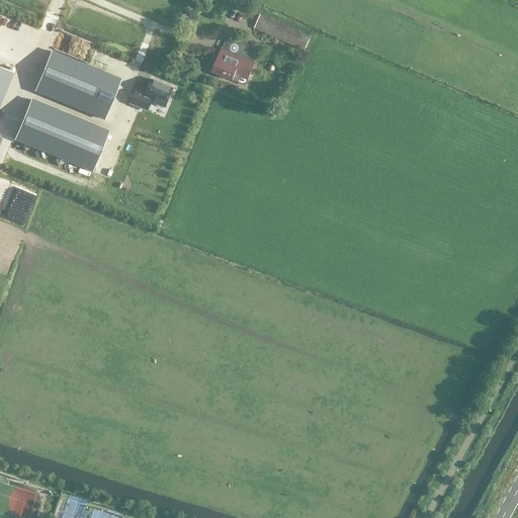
[(305,51),(311,37),(260,15),(254,28),(305,51)]
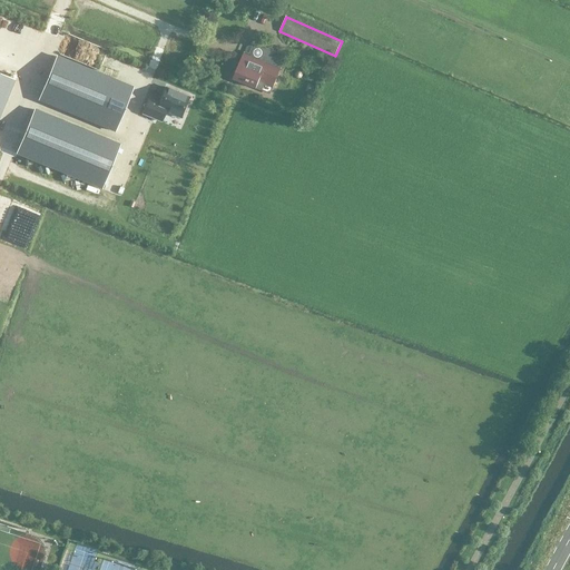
[(248,41),(234,79),(269,94),(273,87),(285,56),(248,41)]
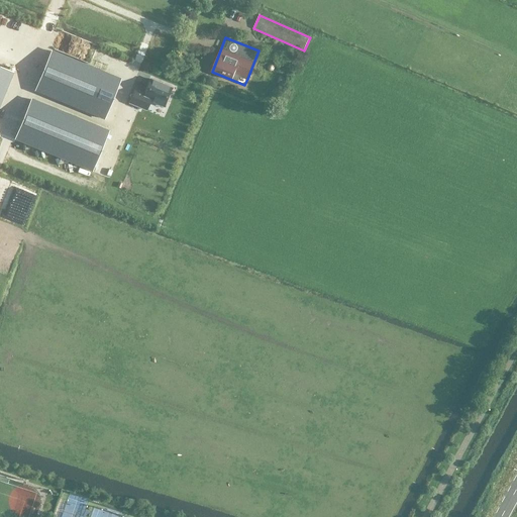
[(53,49),(36,89),(105,118),(122,79),(53,49)]
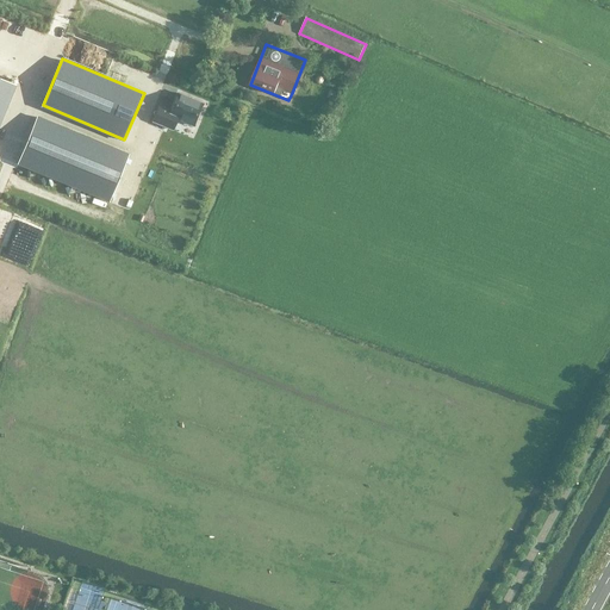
[(0,78),(0,120),(16,85),(0,78)]
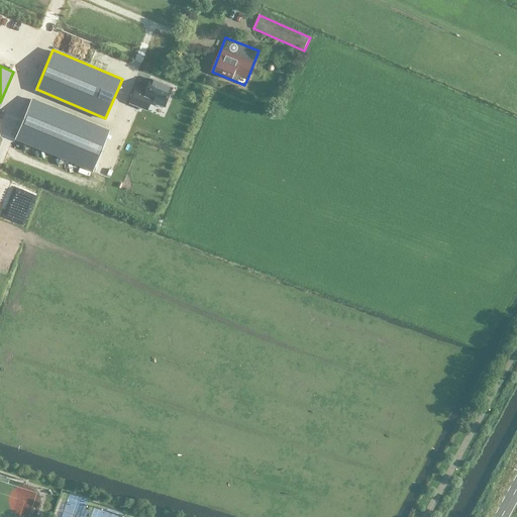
[(134,89),(129,102),(145,108),(149,99),(165,105),(173,87),(149,78),(143,92),(134,89)]
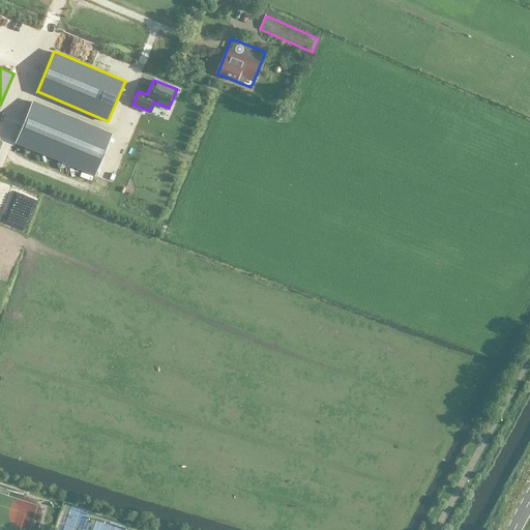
[(33,100),(17,141),(95,174),(112,134),(33,100)]
